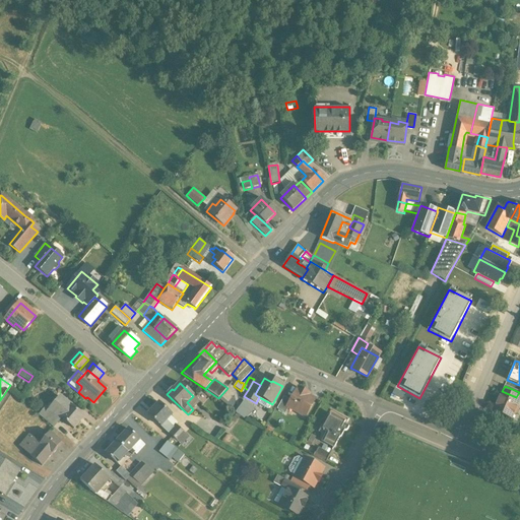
[(308,395),(300,390),(298,392),(297,392),(290,402),(288,406),(289,407),(305,416),(313,401),(307,397),(308,395)]
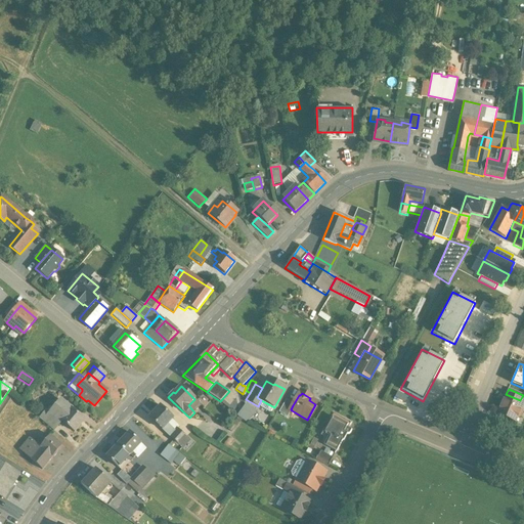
[(520,400),(506,394),(497,415),(514,421),(515,419),(519,417),(521,412),(519,408),(522,403),(520,400)]
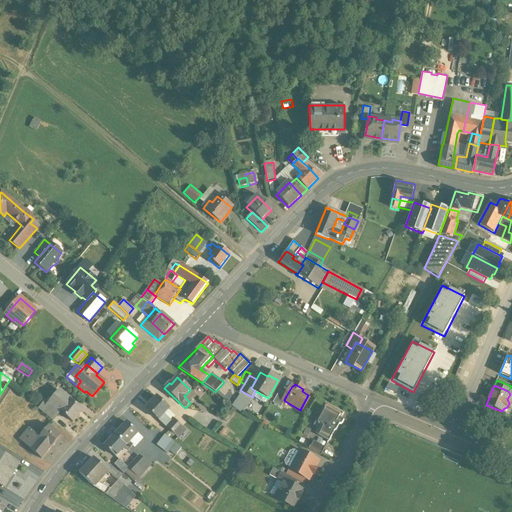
[(70,400),(62,393),(59,392),(48,404),(49,405),(51,407),(59,414),(61,412),(73,422),(83,411),(70,400)]
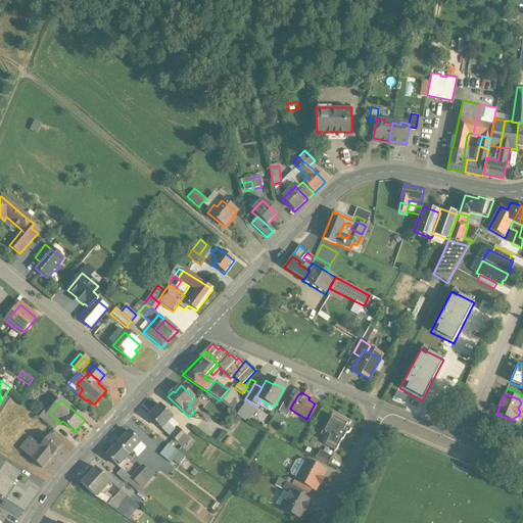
[(285,400),(278,413),(286,417),(291,410),(290,409),(292,405),(285,400)]
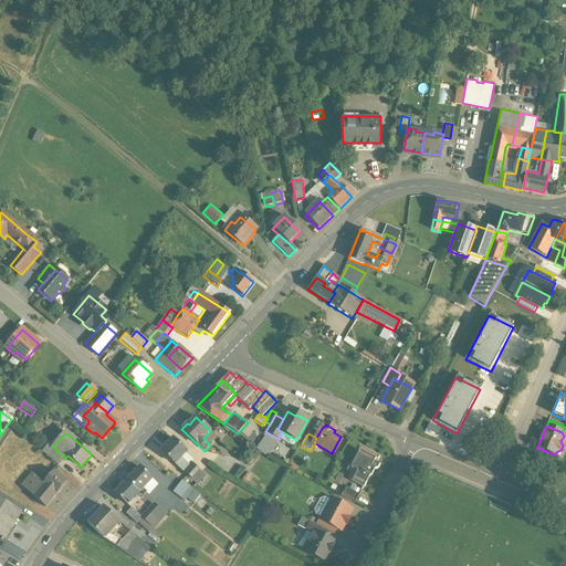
[(278,442),(265,435),(257,447),(269,454),(278,442)]
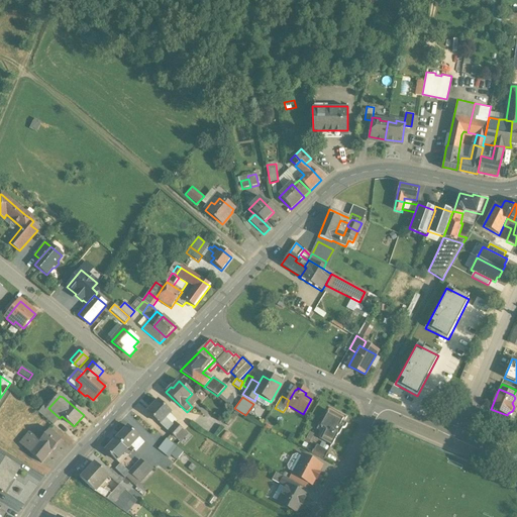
[(171,413),(158,401),(147,413),(168,432),(174,426),(173,425),(166,419),(171,413)]
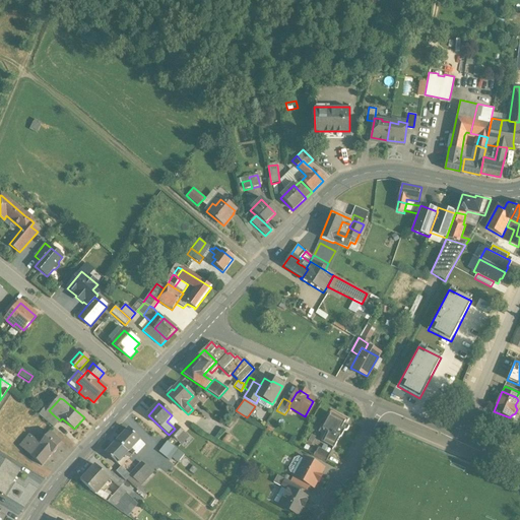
[(46,408),(39,415),(44,419),(50,411),(49,410),(46,408)]
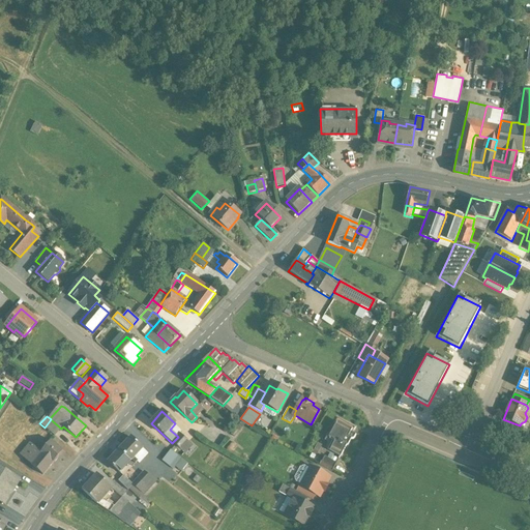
[(61,429),(53,421),(51,419),(45,428),(54,436),(61,429)]
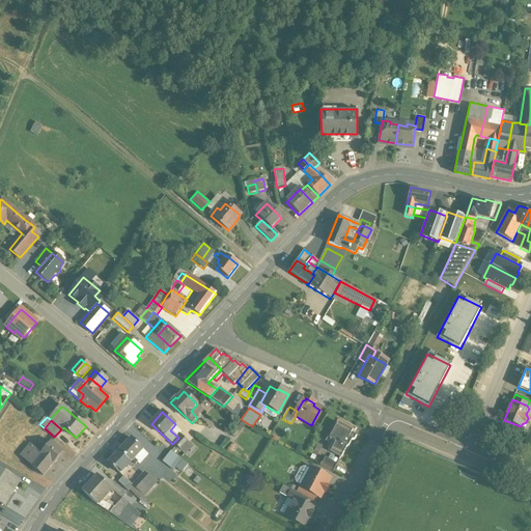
[(352,431),(337,423),(329,439),(333,442),(328,451),(341,458),(346,447),(347,448),(352,441),(354,441),(356,437),(351,434),(352,431)]
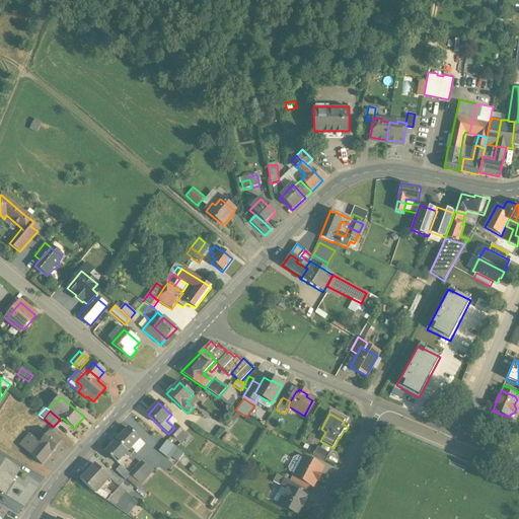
[(175,425),(173,427),(174,428),(168,434),(173,438),(180,430),(175,425)]
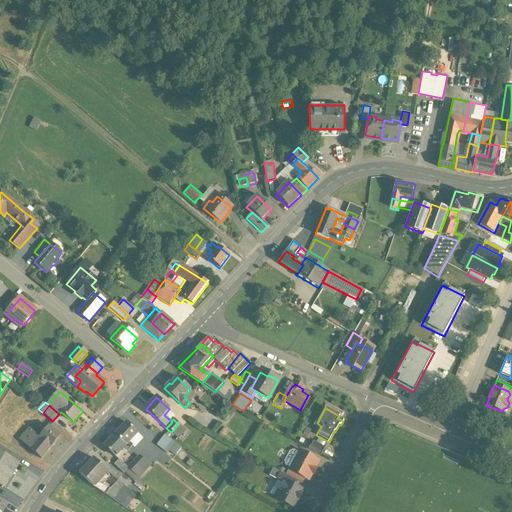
[(137,433),(126,423),(115,435),(130,448),(132,446),(129,443),(137,433)]
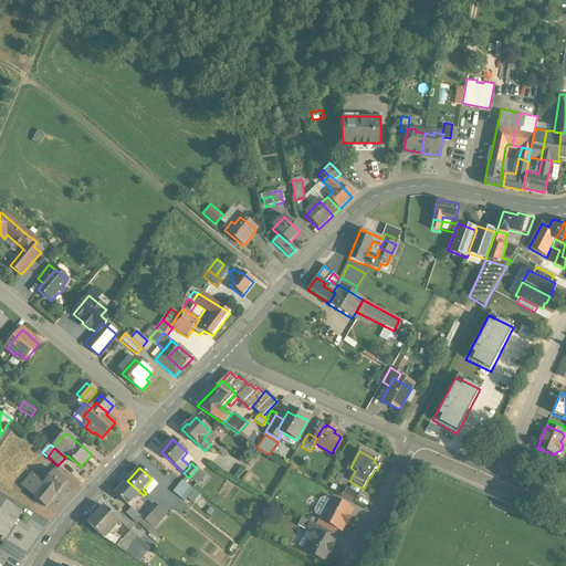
[(197,469),(189,478),(194,482),(194,481),(201,473),(197,469)]
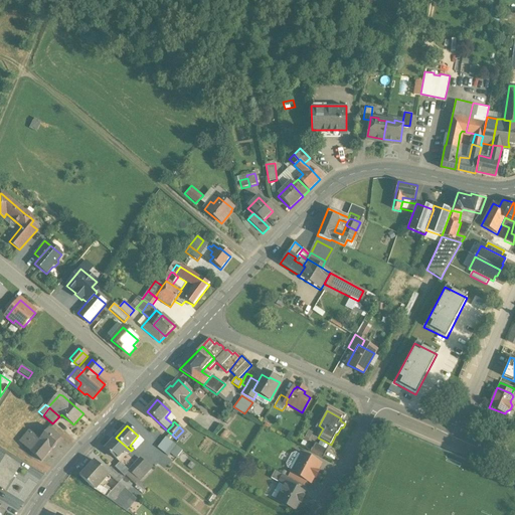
[(50,428),(40,440),(31,452),(42,462),(61,439),(50,428)]
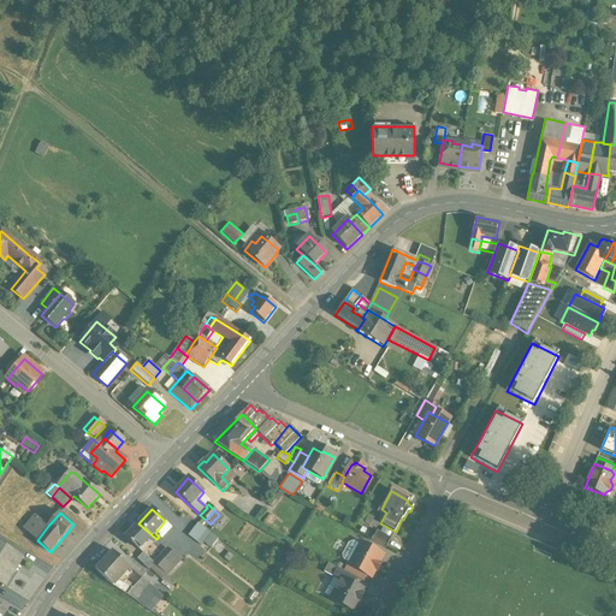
[(48,526),(36,515),(24,528),(37,540),(48,526)]
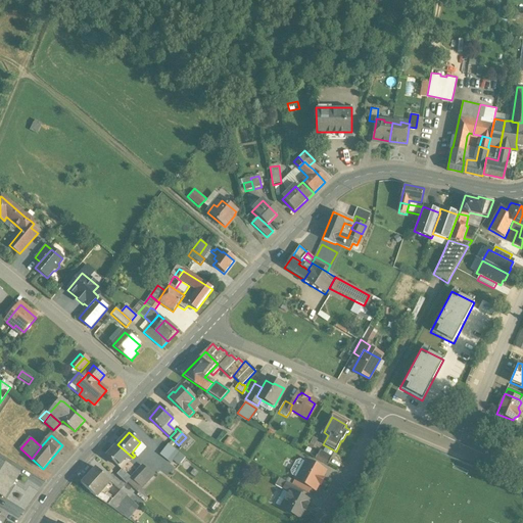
[(186,437),(179,444),(182,447),(189,439),(186,437)]
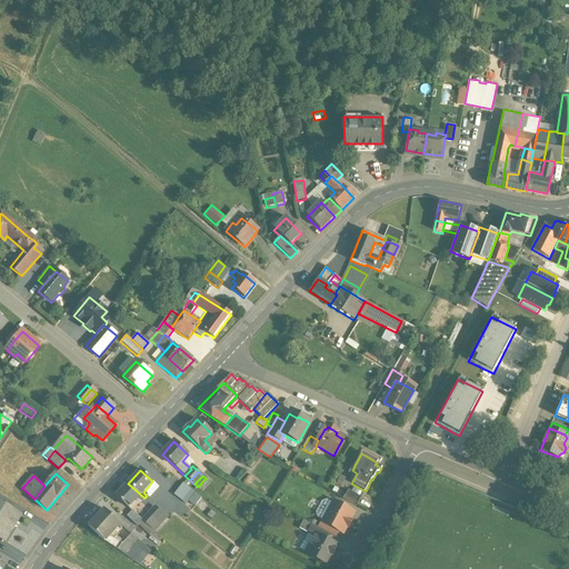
[(145,498),(128,483),(117,497),(129,508),(138,497),(142,501),(145,498)]
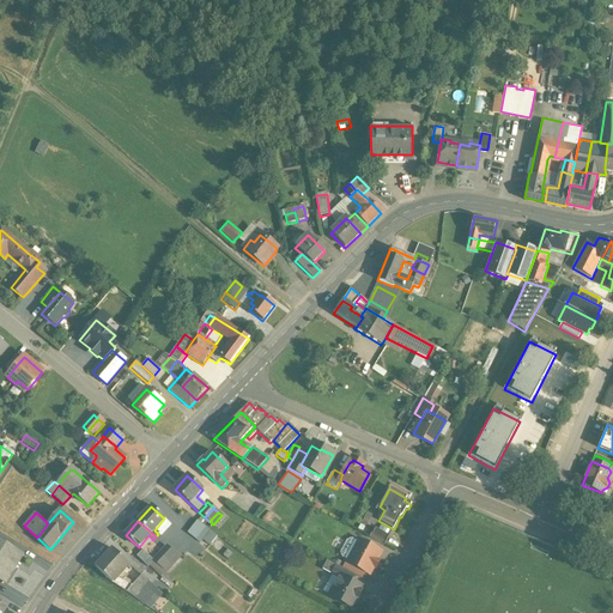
[(206,528),(198,521),(188,534),(196,540),(206,528)]
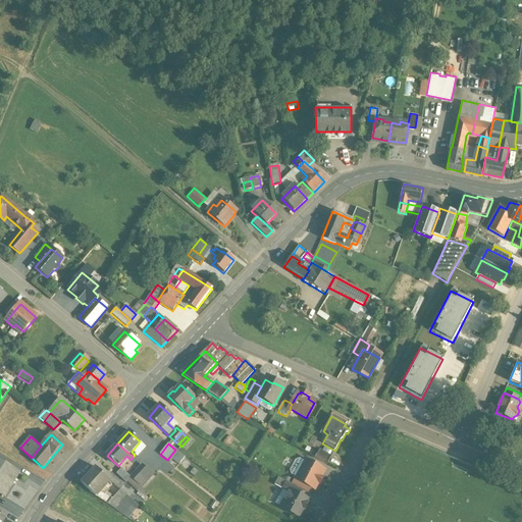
[(175,450),(167,460),(170,462),(178,452),(175,450)]
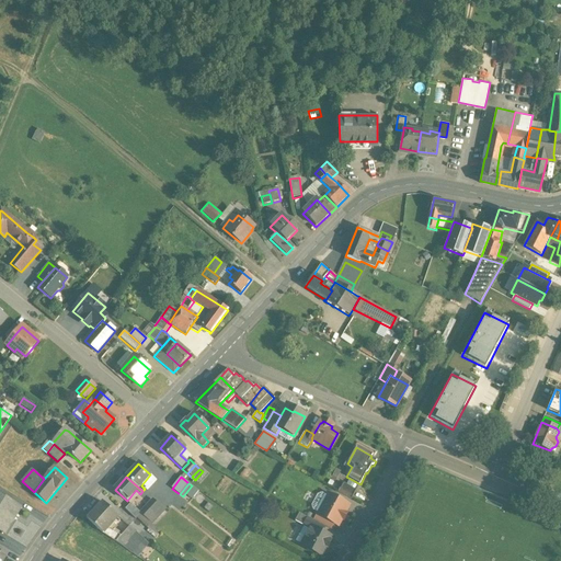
[(343,484),(341,490),(340,489),(338,492),(351,500),(355,491),(343,484)]
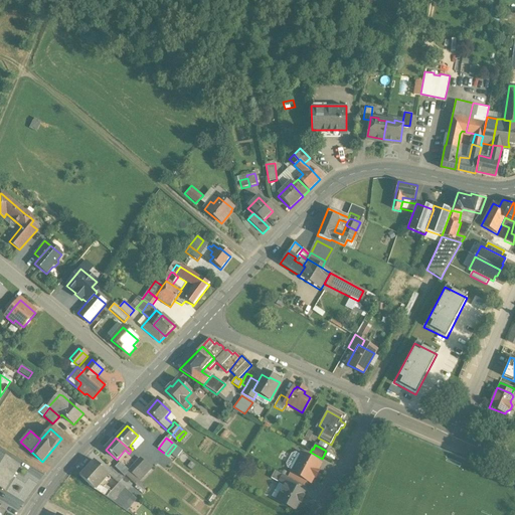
[(16,464),(0,454),(0,487),(5,491),(6,490),(5,489),(11,479),(12,479),(13,478),(9,476),(16,464)]
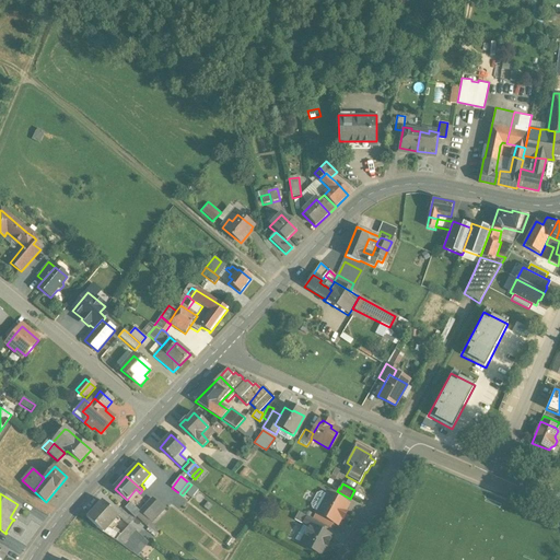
[(348,505),(327,493),(316,514),(334,523),(338,525),(341,520),(346,512),(345,512),(348,505)]
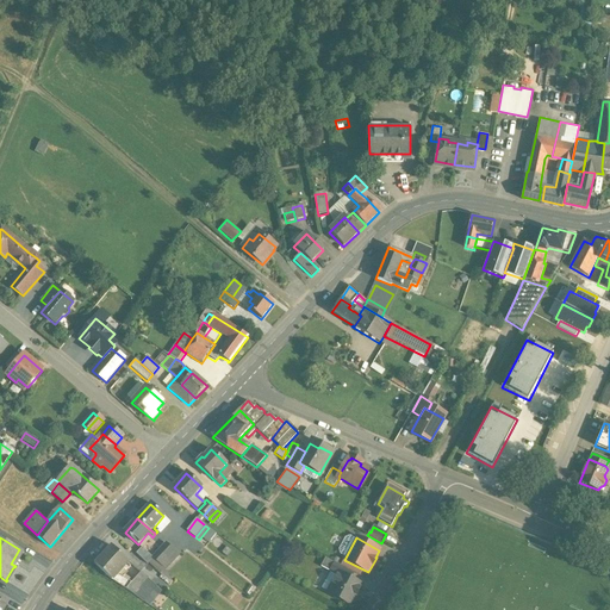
[(174,551),(166,545),(160,552),(167,559),(174,551)]
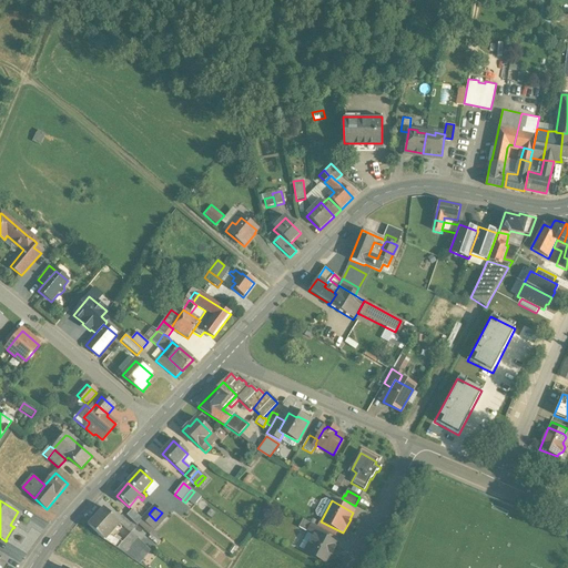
[(120,524),(103,508),(88,526),(104,540),(113,546),(119,540),(114,537),(109,536),(120,524)]
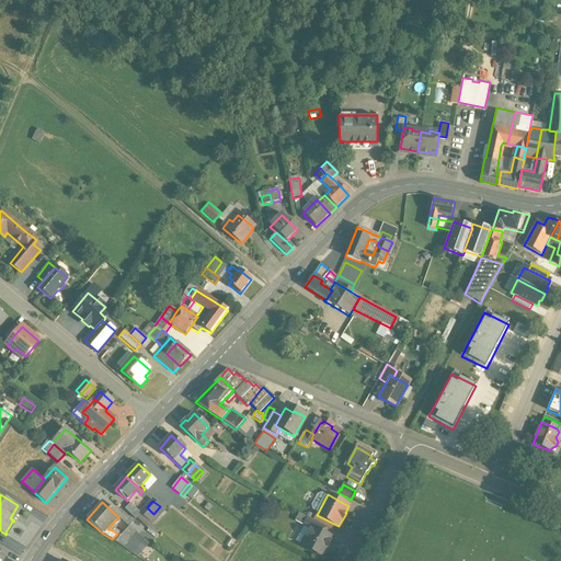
[(140,514),(130,505),(125,510),(135,519),(140,514)]
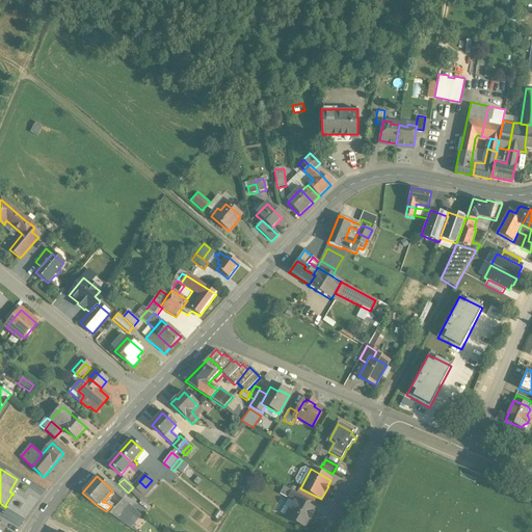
[(145,487),(144,487),(149,491),(156,484),(152,480),(145,487)]
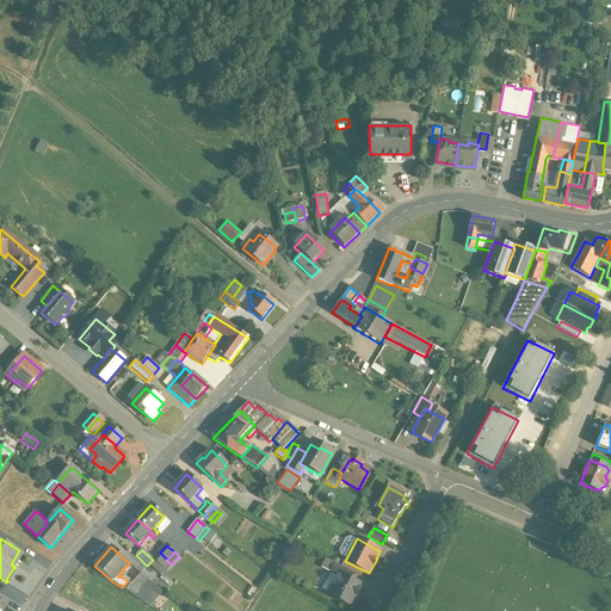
[(160,553),(153,560),(160,567),(166,560),(167,560),(160,553)]
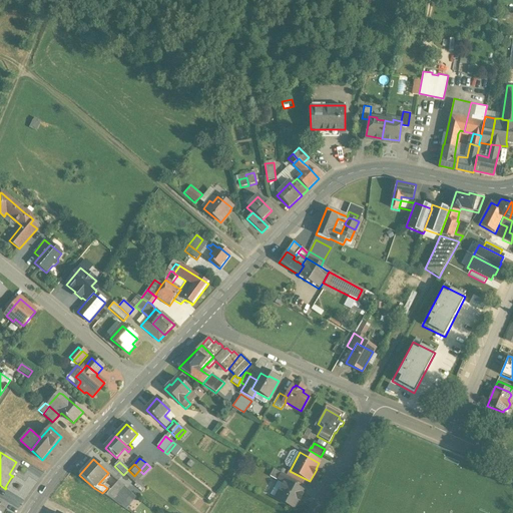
[(139,470),(134,476),(137,479),(138,479),(143,474),(139,470)]
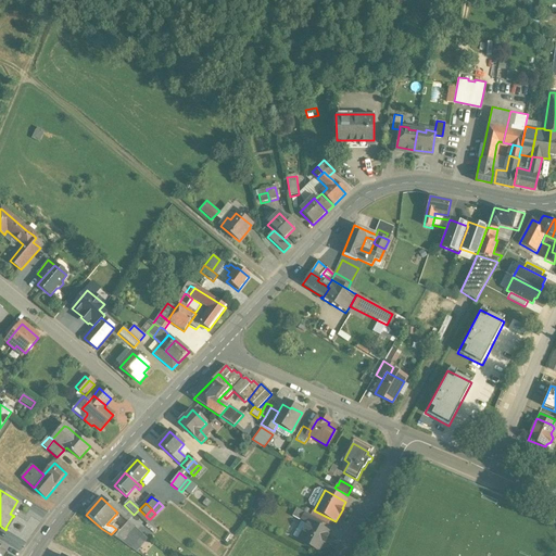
[(331,519),(314,510),(311,516),(321,522),(328,526),(331,519)]
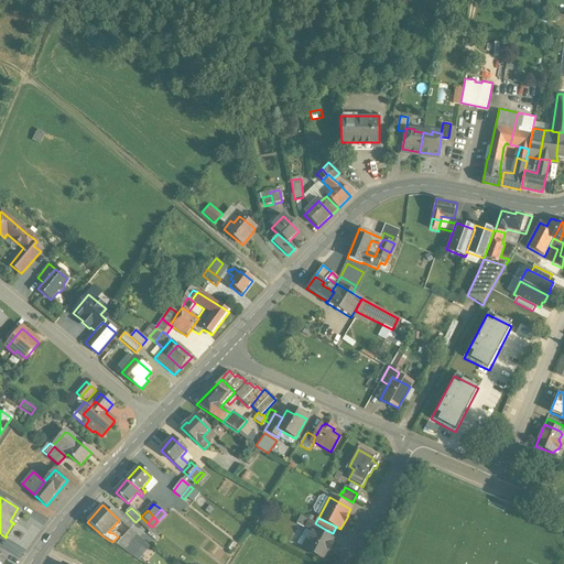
[(315,523),(310,520),(304,530),(305,530),(312,533),(313,531),(323,537),(326,530),(315,523)]
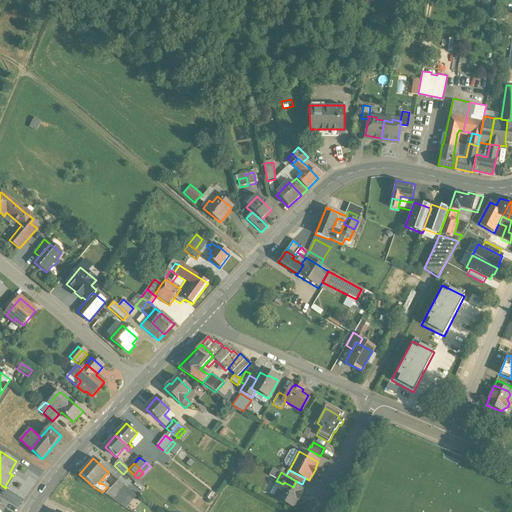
[(118,481),(110,490),(107,487),(102,492),(112,499),(124,486),(118,481)]
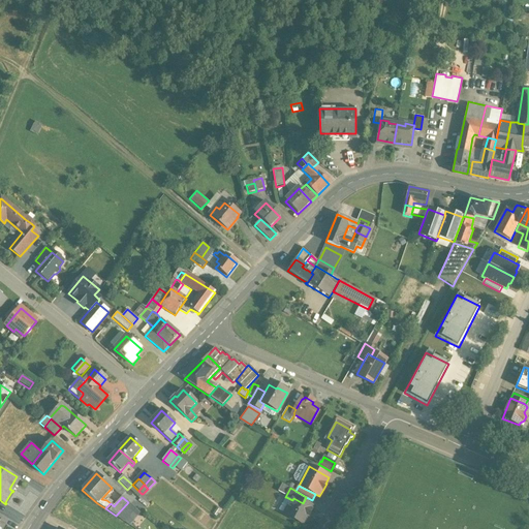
[(286,497),(278,510),(285,515),(292,500),(286,497)]
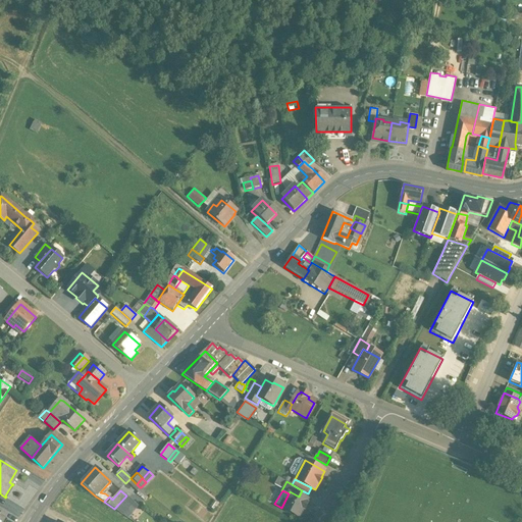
[(299,497),(290,491),(289,493),(281,508),(280,508),(284,510),(285,513),(291,515),(293,514),(300,518),(309,502),(299,497)]
